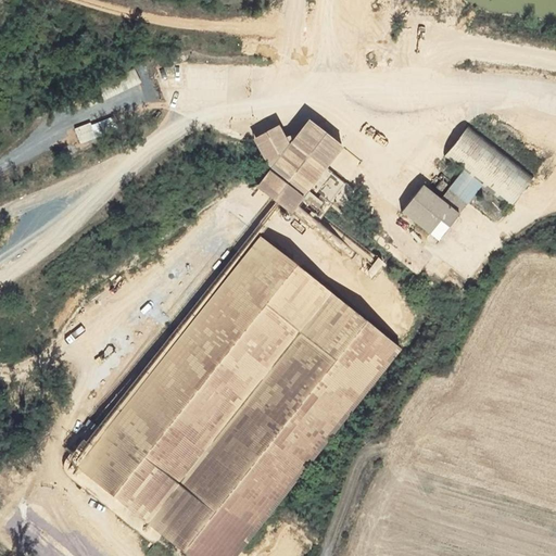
[(134,70),(78,96),(85,110),(140,83),(134,70)]
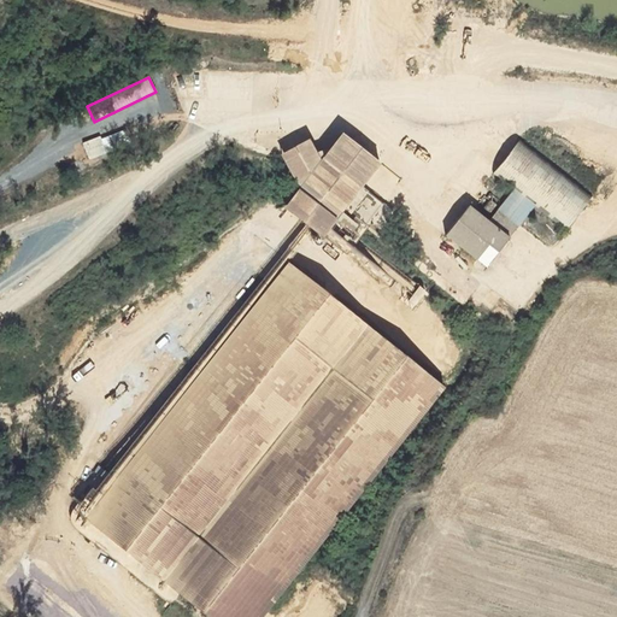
[(125,129),(109,136),(115,150),(131,142),(125,129)]
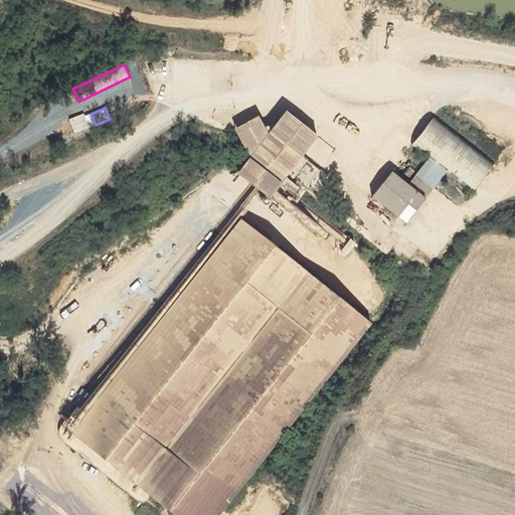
[(248,157),(237,171),(269,196),(280,182),(296,195),(309,179),(319,187),(328,177),(301,155),(316,136),(286,112),(268,134),(258,116),(233,129),(248,157)]
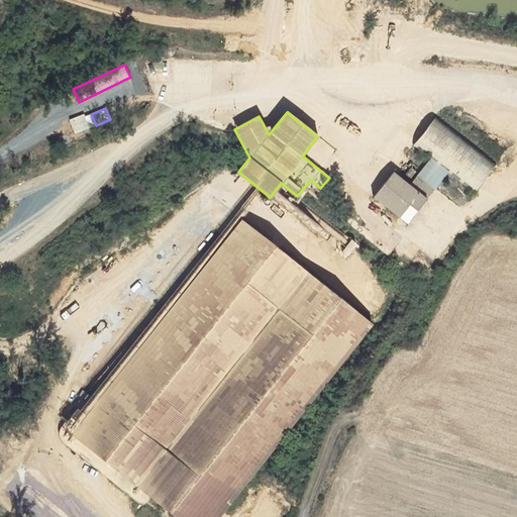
[(85,116),(67,123),(71,134),(90,127),(85,116)]
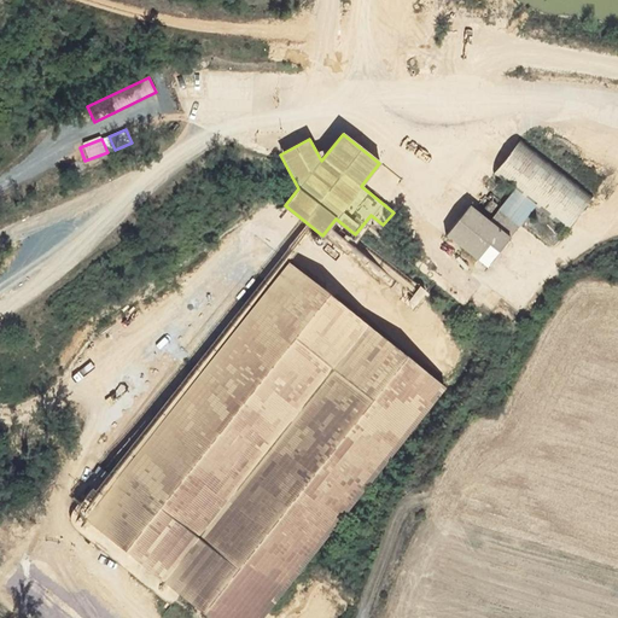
[(593,197),(519,140),(493,174),(514,191),(489,222),(468,207),(445,235),(487,268),(535,207),(566,231),(593,197)]
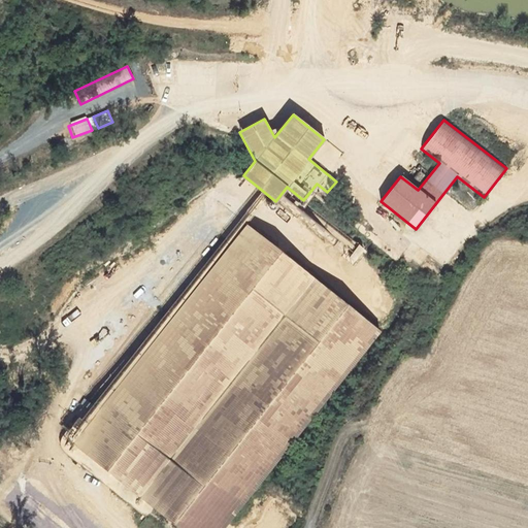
[(72,443),(178,527),(225,527),(381,331),(245,225),(72,443)]
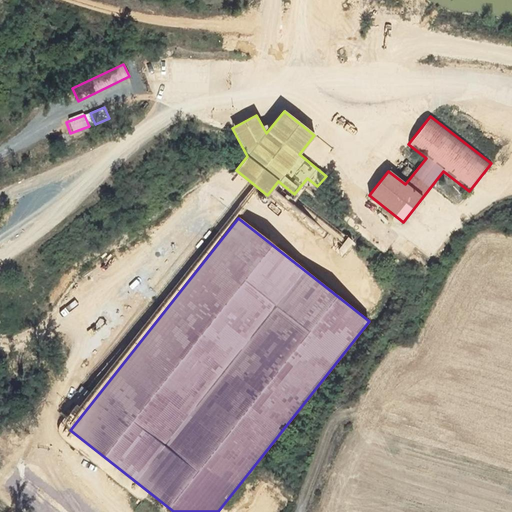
All buildings are outlined.
